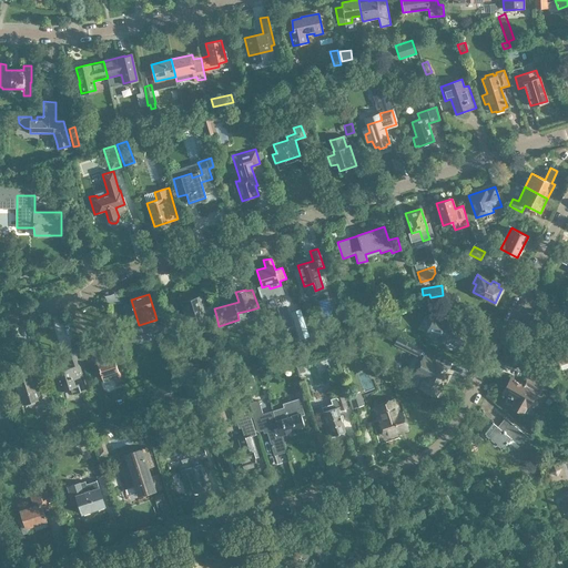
[(417,306),(429,312),(435,301),(422,295),(417,306)]
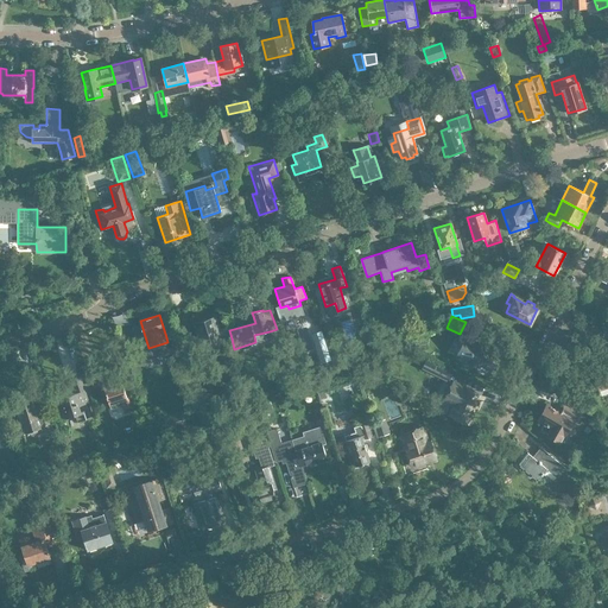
[(221,341),(232,339),(229,330),(228,327),(217,329),(214,317),(195,322),(204,352),(222,346),(221,341)]
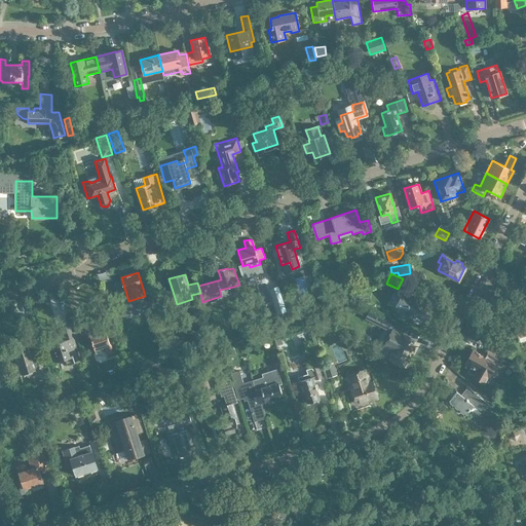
[(419,297),(406,291),(406,292),(403,291),(393,309),(405,314),(406,312),(415,317),(416,315),(426,321),(431,308),(417,302),(419,297)]
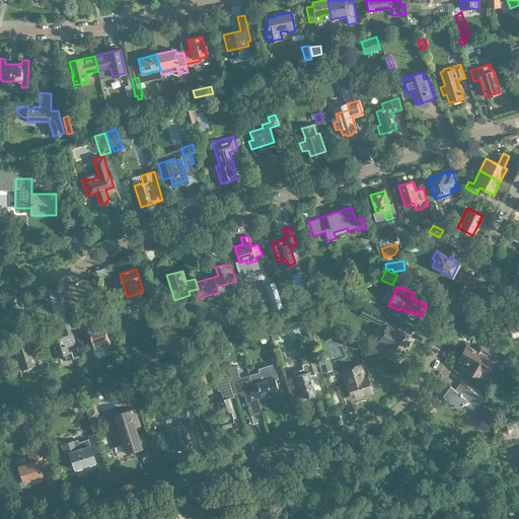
[(110,338),(108,339),(102,321),(93,324),(90,315),(78,319),(82,330),(87,328),(94,349),(103,346),(105,352),(115,349),(110,338)]
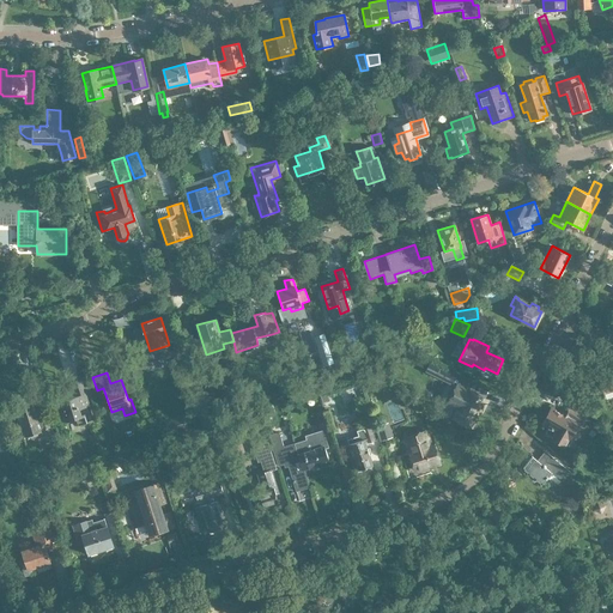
[(612,376),(599,381),(604,394),(612,390),(612,376)]
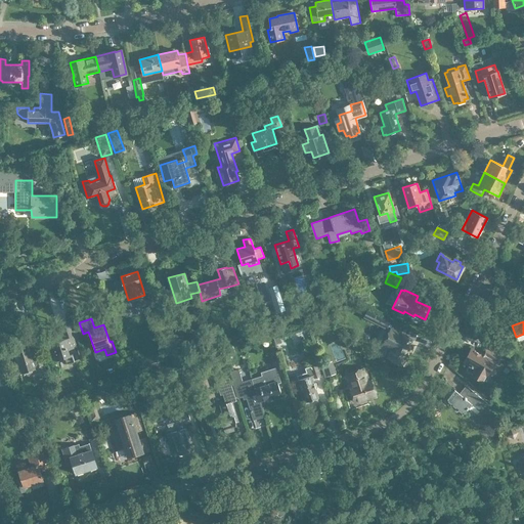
[(67,363),(81,359),(70,325),(62,328),(66,339),(51,343),(56,360),(64,358),(67,363)]
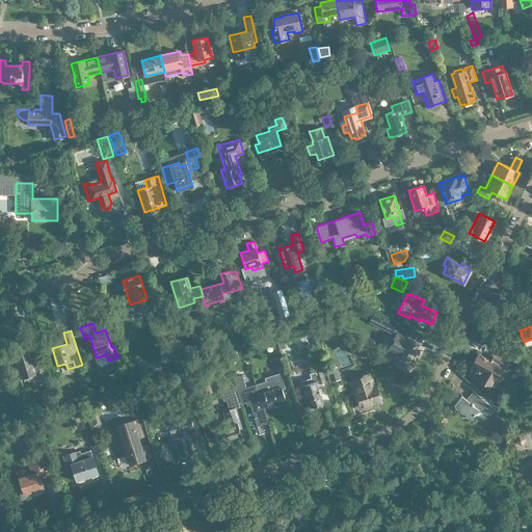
[(413,342),(396,334),(388,349),(397,354),(393,363),(408,370),(418,352),(420,353),(422,347),(421,346),(424,339),(416,335),(413,342)]
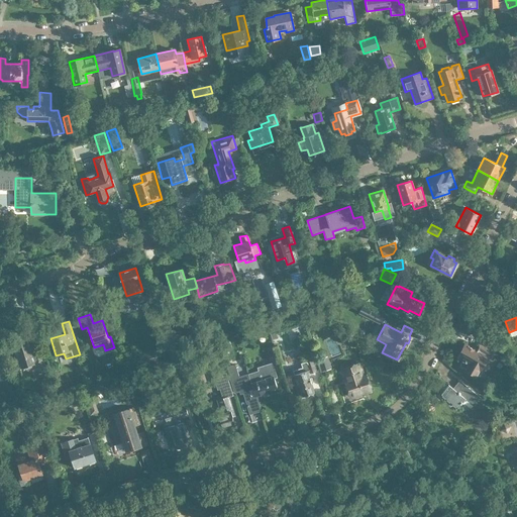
[(39,352),(38,348),(30,351),(25,333),(12,336),(16,350),(13,351),(19,370),(34,365),(32,357),(33,357),(35,363),(42,360),(39,352)]
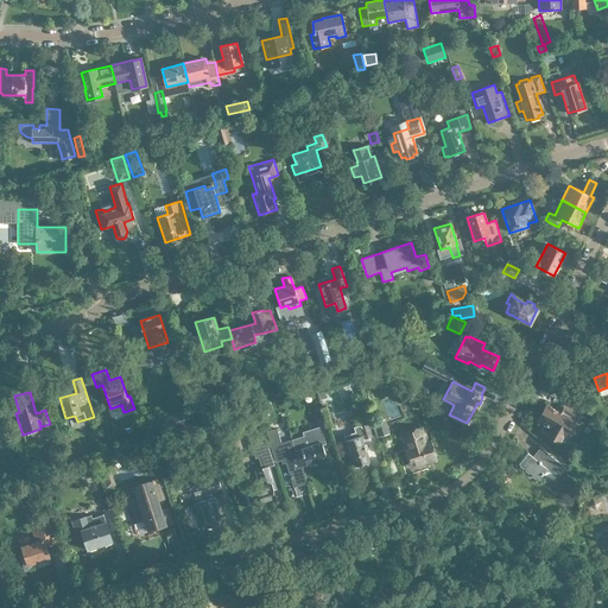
[(538,420),(544,424),(540,430),(546,434),(545,435),(561,443),(564,436),(565,437),(574,420),(577,423),(582,412),(561,401),(556,410),(546,405),(538,420)]
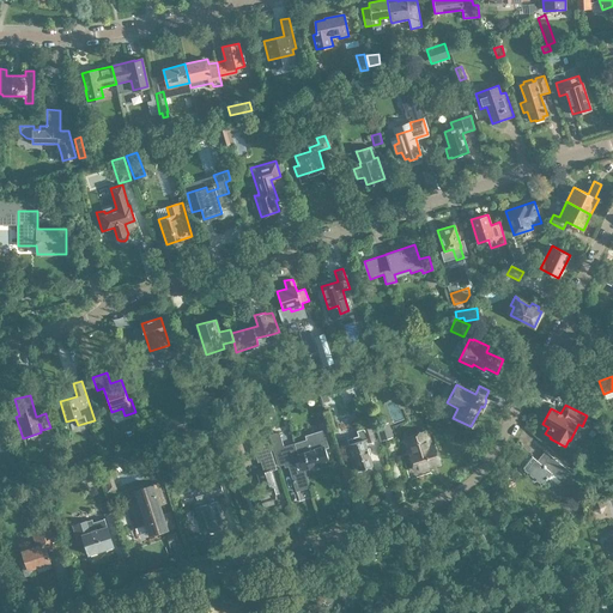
[(260,410),(263,419),(274,416),(272,406),(260,410)]
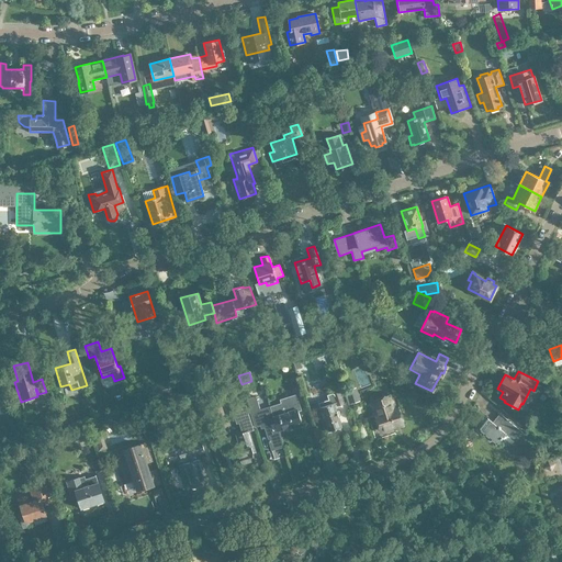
[(295,377),(289,378),(292,389),(299,386),(295,377)]
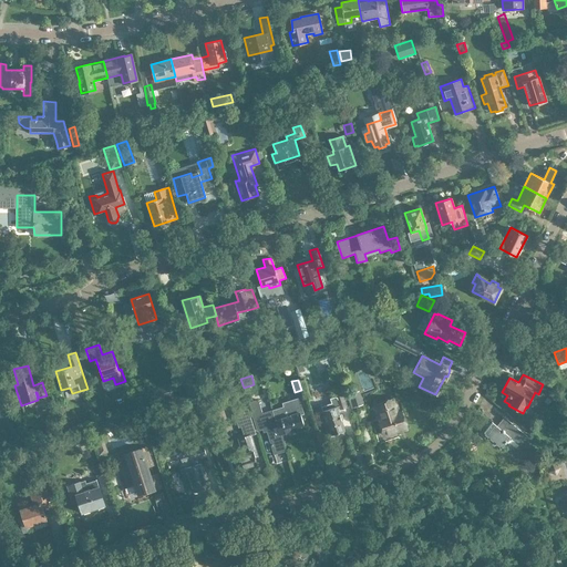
[(173,397),(169,383),(153,389),(156,402),(173,397)]
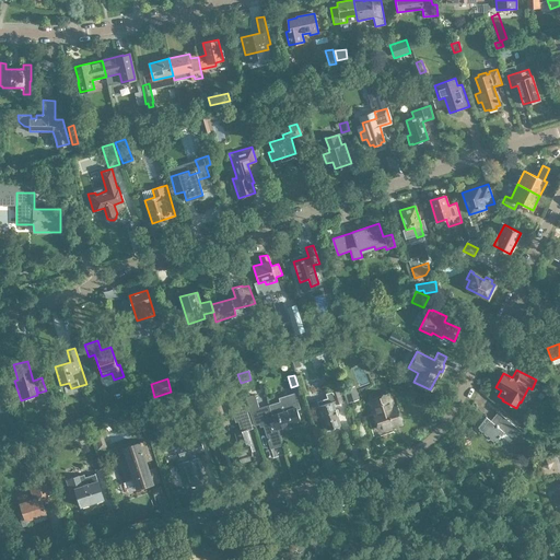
[(359,399),(354,386),(345,389),(348,403),(359,399)]
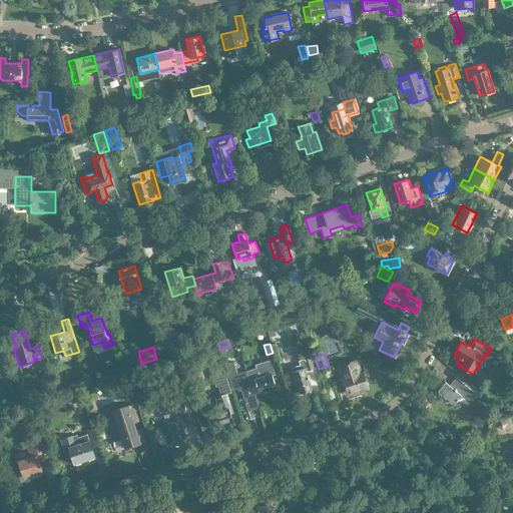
[(314,368),(310,357),(299,361),(301,368),(290,372),(297,394),(300,393),(312,389),(306,371),(314,368)]
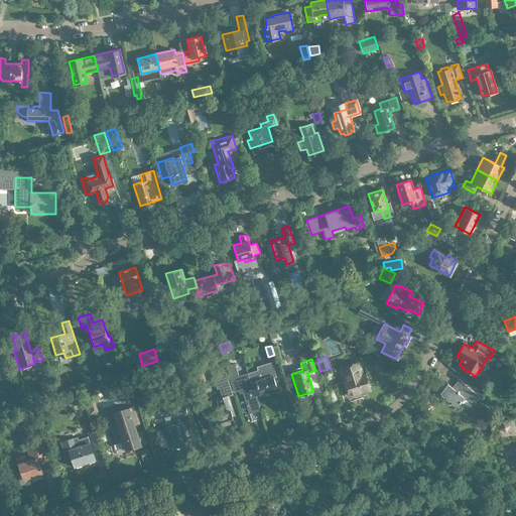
[(370,389),(365,374),(363,374),(361,370),(362,369),(359,361),(354,363),(353,362),(346,364),(345,366),(341,367),(345,380),(344,381),(349,396),(362,392),(362,391),(370,389)]
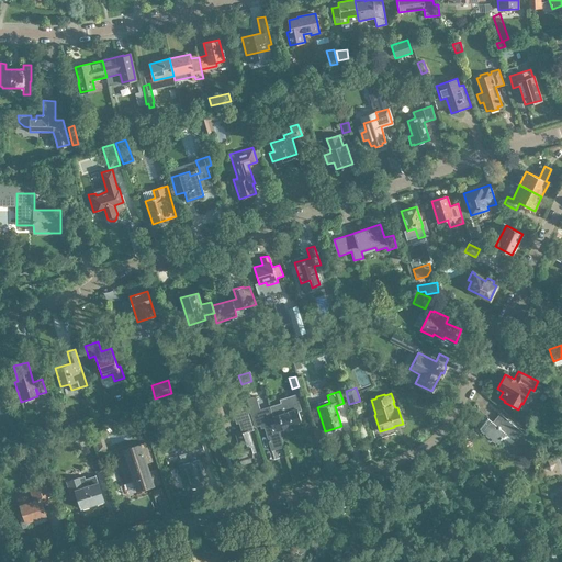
[(281,403),(270,406),(277,430),(279,430),(301,423),(298,412),(301,411),(295,394),(280,398),(281,403)]
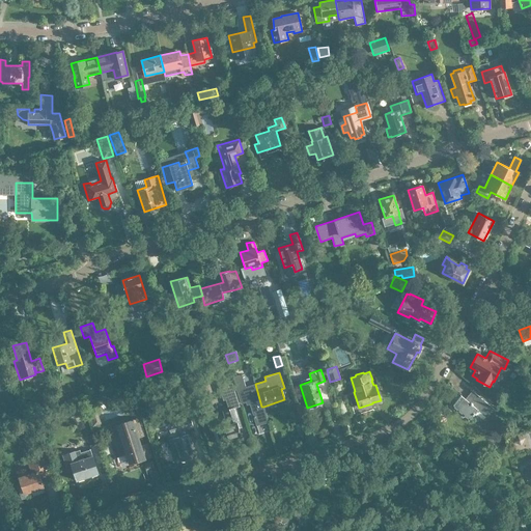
[(261,407),(255,384),(245,387),(241,374),(232,376),(241,403),(246,401),(247,404),(250,403),(256,425),(268,421),(263,407),(261,407)]
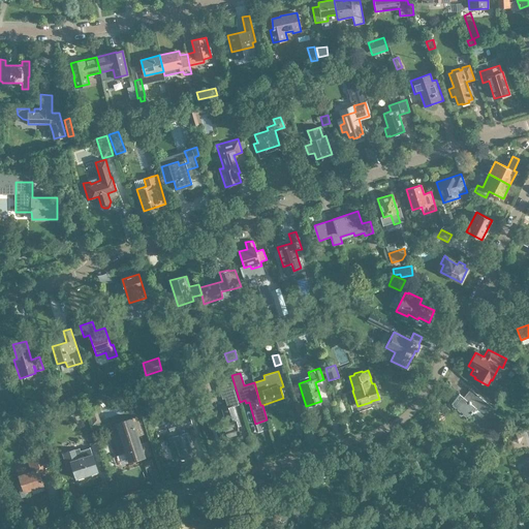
[(485,415),(492,407),(470,389),(463,397),(459,394),(452,403),(468,416),(475,408),(485,415)]
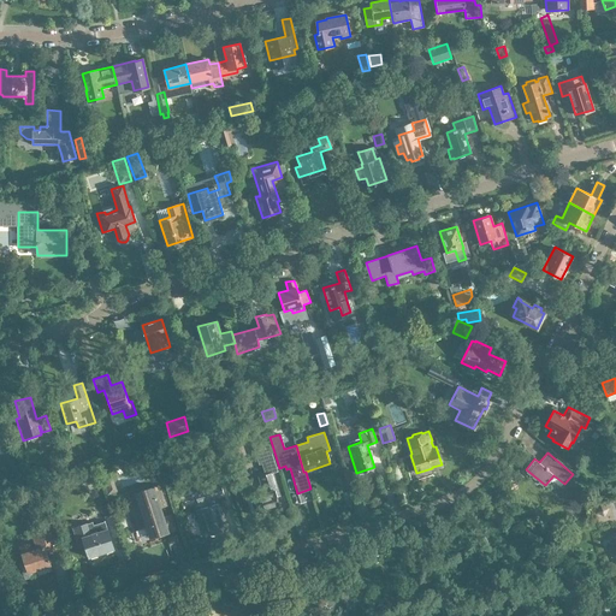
[(86,485),(100,481),(95,465),(81,469),(86,485)]
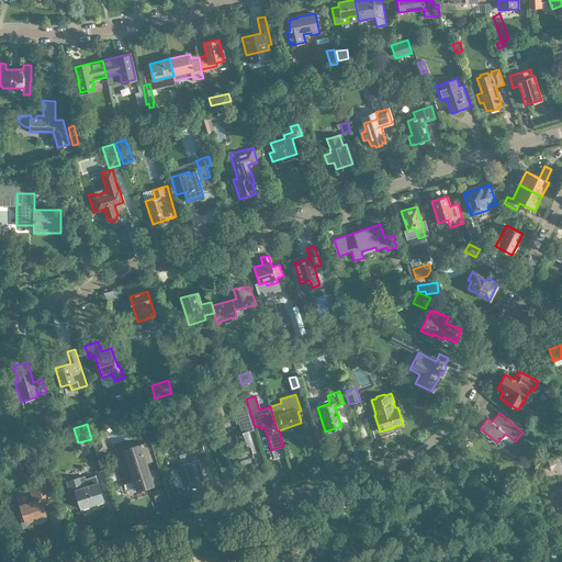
[(23,439),(20,430),(13,433),(15,441),(23,439)]
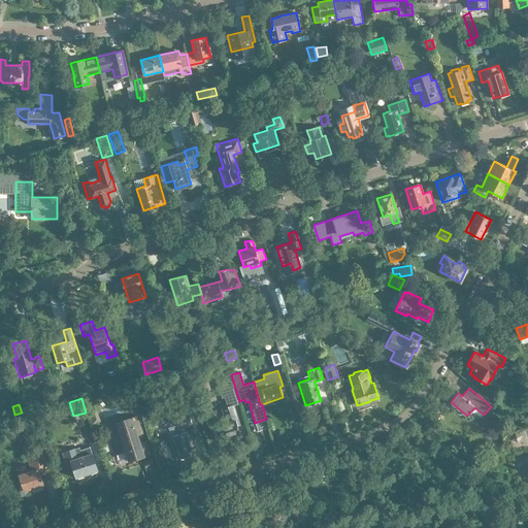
[(237,425),(240,425),(233,404),(222,408),(226,423),(217,425),(222,438),(239,433),(237,425)]
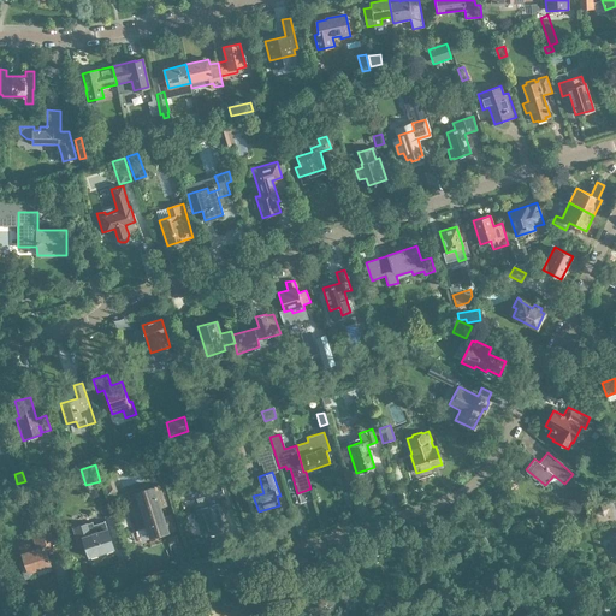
[(229,509),(220,485),(195,493),(199,504),(213,499),(214,504),(195,510),(203,537),(227,529),(223,511),(229,509)]
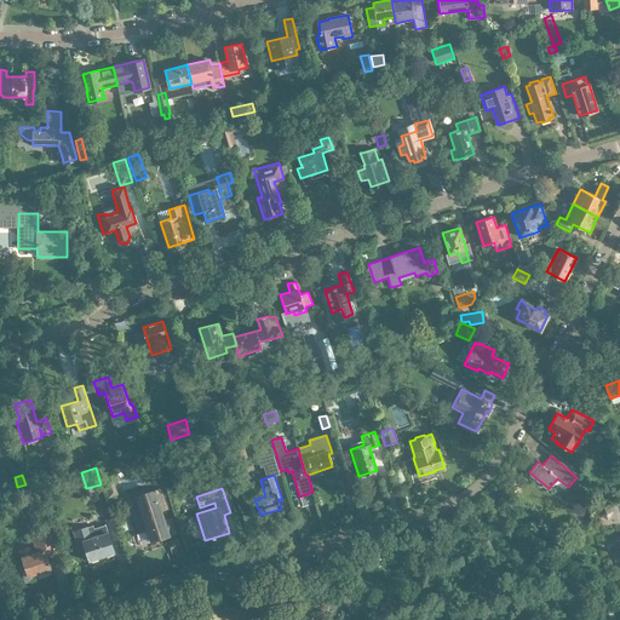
[(132,511),(141,509),(143,516),(136,518),(139,527),(147,524),(151,540),(177,532),(172,518),(166,520),(156,489),(128,498),(132,511)]
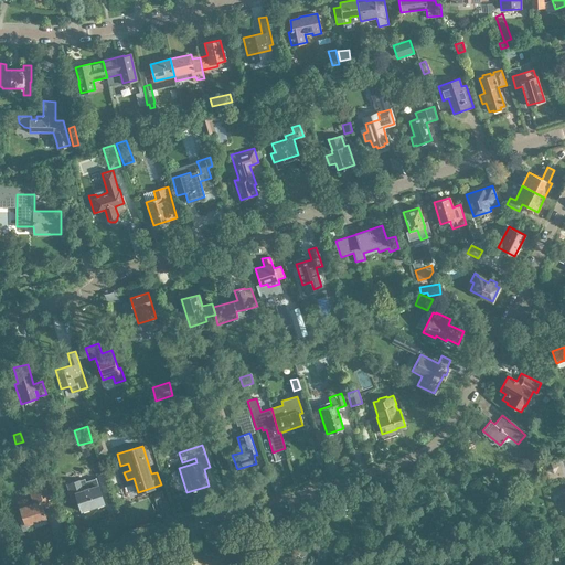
[(551,462),(546,470),(554,475),(558,467),(551,462)]
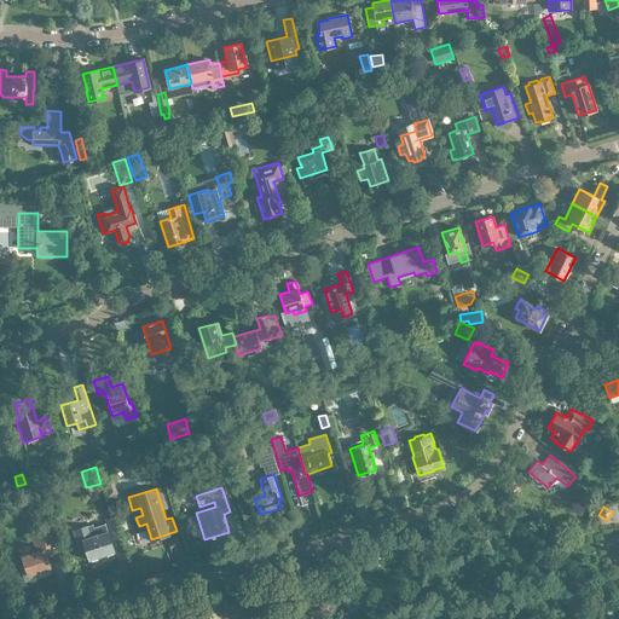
[(59,553),(50,521),(29,528),(36,550),(32,553),(29,545),(19,548),(28,576),(51,568),(47,557),(59,553)]
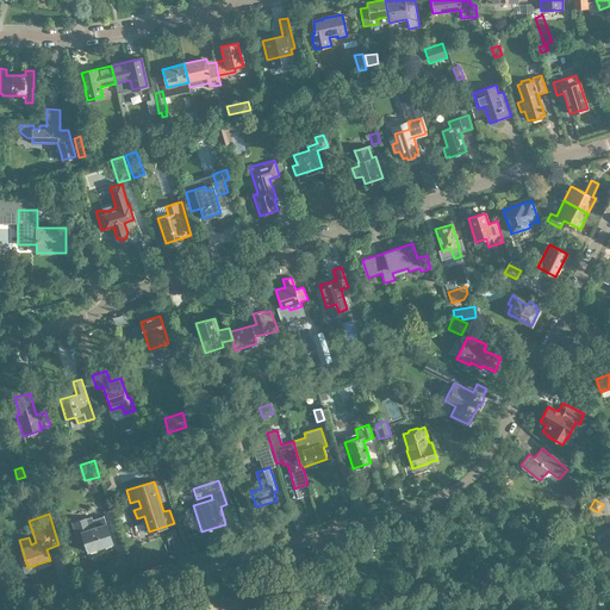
[(88,517),(72,522),(75,533),(82,530),(83,534),(82,534),(88,552),(112,543),(106,523),(92,528),(89,521),(88,517)]
